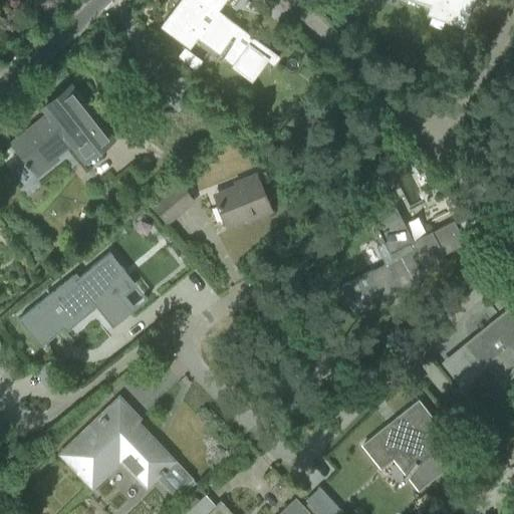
[(266,48),(216,11),(224,0),(181,0),(161,27),(170,33),(189,47),(190,46),(189,45),(196,36),(219,53),(215,58),(219,61),(223,56),(235,65),(235,66),(245,74),(265,49),(266,48)]
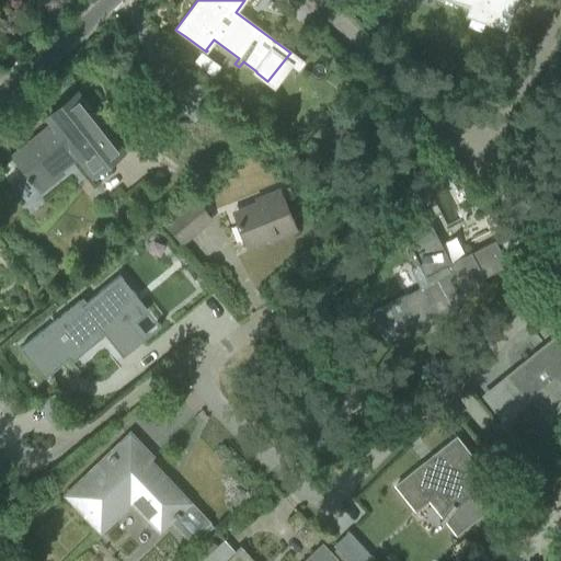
[(472,0),(467,15),(505,29),(515,0),(408,0),(410,1),(411,0),(472,0)]
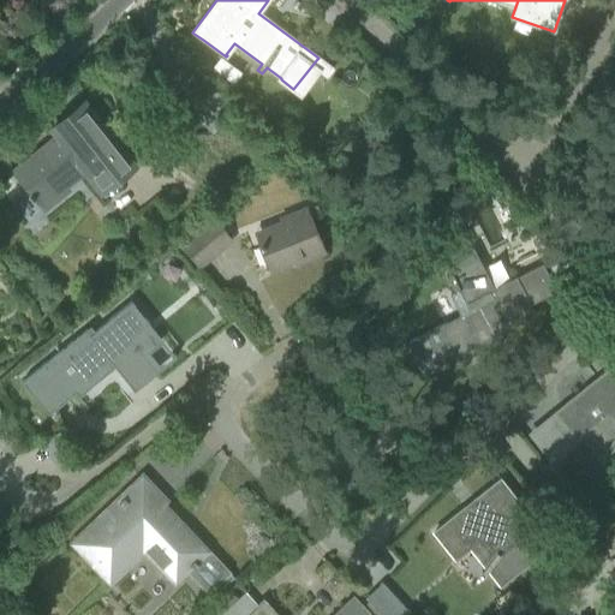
[(212,66),(236,82),(243,70),(219,54),(212,66)]
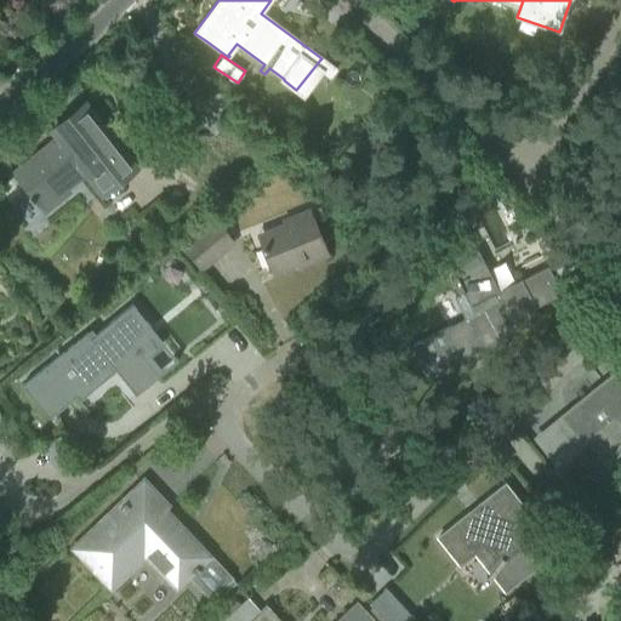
[(13,172),(32,195),(29,197),(33,200),(34,199),(45,211),(66,194),(60,187),(83,169),(98,189),(135,160),(87,103),(52,131),(57,137),(13,172)]
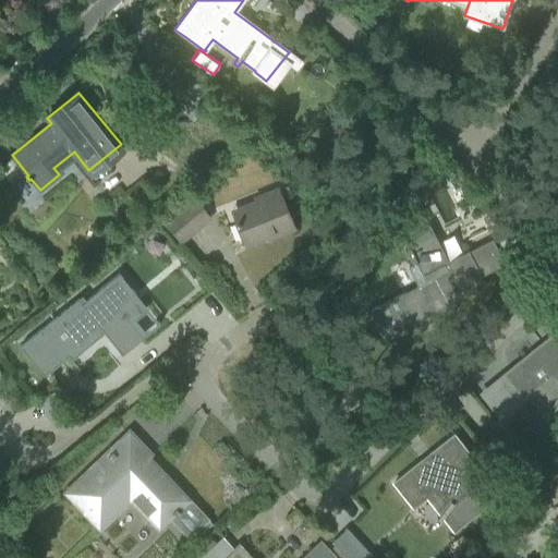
[(243,220),(233,225),(241,242),(243,241),(245,245),(276,233),(277,237),(294,229),(278,187),(253,198),(254,202),(239,208),(243,220)]
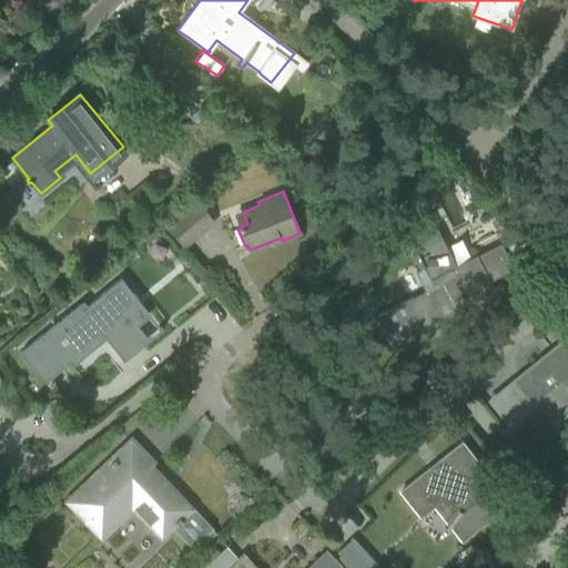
[(194,199),(164,226),(185,251),(216,223),(194,199)]
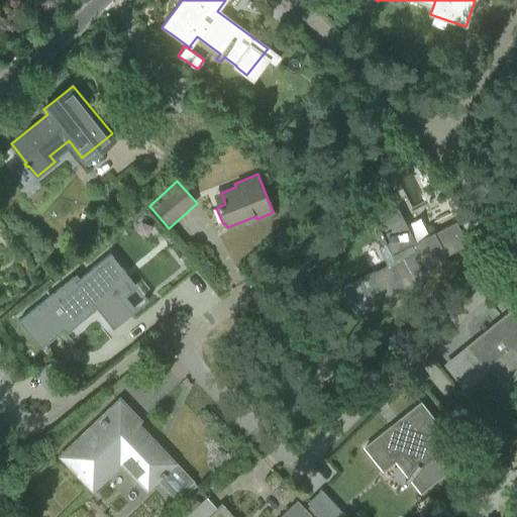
[(450,265),(446,256),(469,245),(456,221),(433,233),(433,232),(415,242),(415,241),(414,242),(409,230),(398,208),(374,221),(378,229),(375,231),(381,243),(377,246),(386,264),(342,286),(342,285),(340,286),(354,312),(383,298),(386,303),(419,286),(417,282),(450,265)]
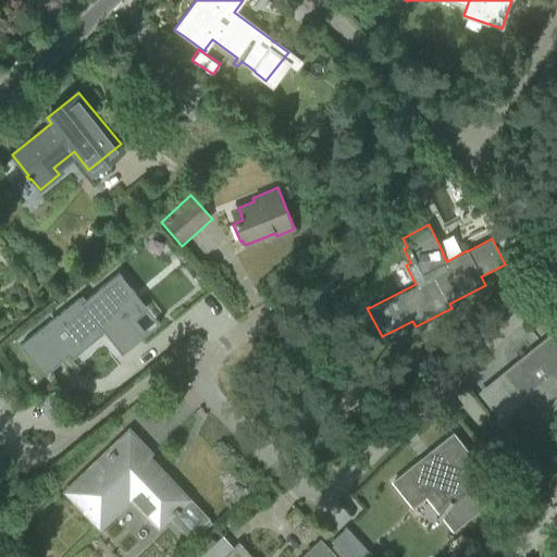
[(79,299),(78,298),(20,345),(44,374),(67,355),(71,359),(103,332),(122,354),(143,337),(118,308),(135,294),(119,273),(82,302),(78,299),(79,299)]
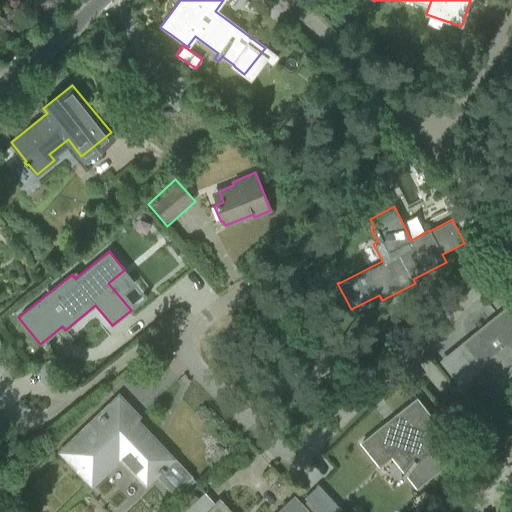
[(504,373),(507,376),(510,373),(511,375),(511,302),(461,344),(479,366),(494,353),(507,369),(504,373)]
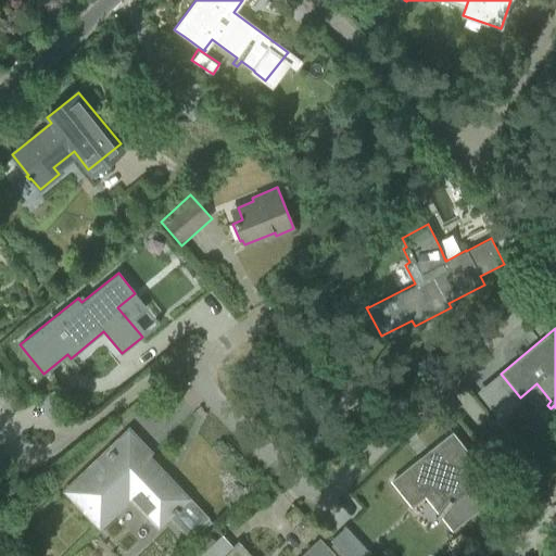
[(129,429),(71,484),(63,491),(99,529),(130,500),(158,527),(188,497),(148,455),(151,453),(129,429)]
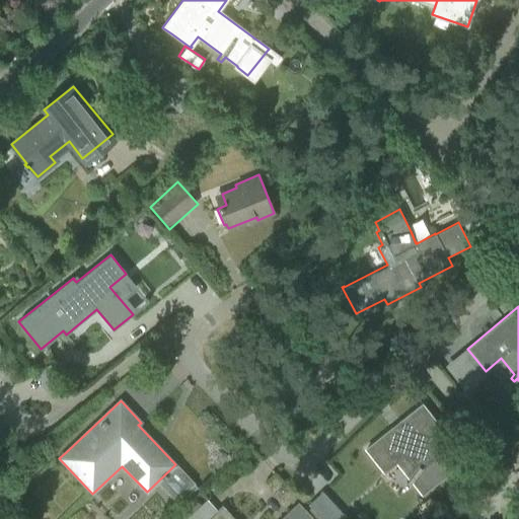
[(417,469),(406,482),(410,485),(412,482),(422,494),(448,473),(431,452),(448,438),(422,404),(366,449),(384,471),(405,455),(417,469)]
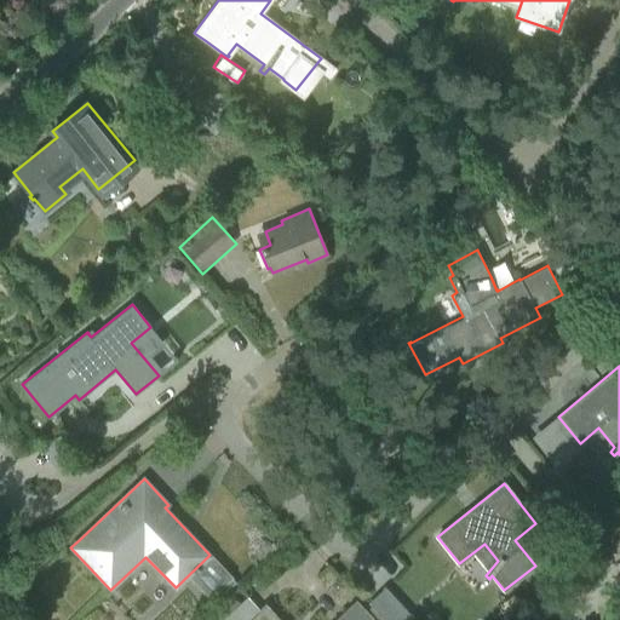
[(566,489),(551,500),(581,539),(596,528),(566,489)]
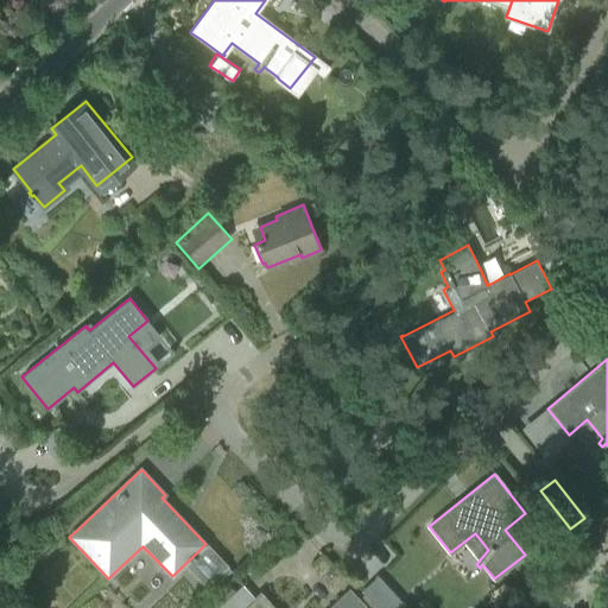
[(401,607),(405,606),(378,576),(361,590),(378,607),(401,607)]
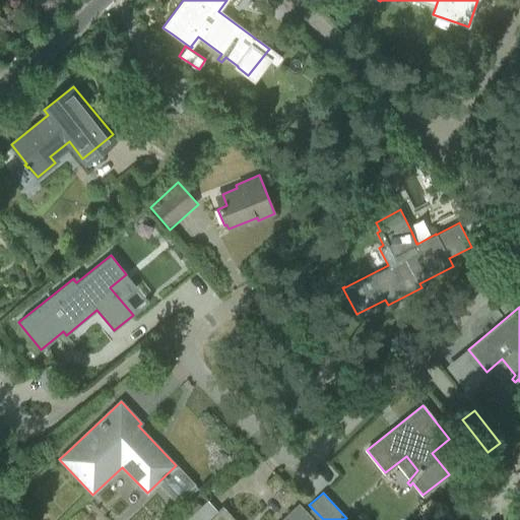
[(313,519),(299,504),(281,519),(234,519),(222,508),(209,519),(313,519)]
